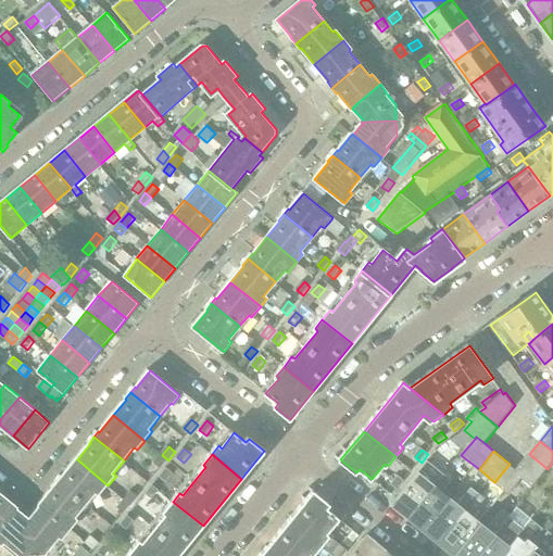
[(533,487),(548,469),(529,454),(518,468),(526,474),(523,479),(533,487)]
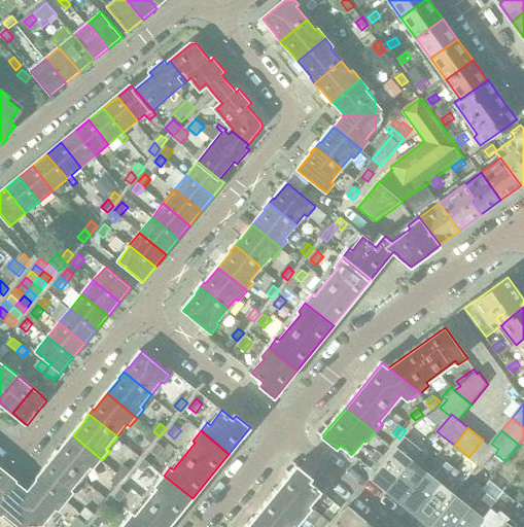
[(153,444),(160,436),(153,431),(147,438),(153,444)]
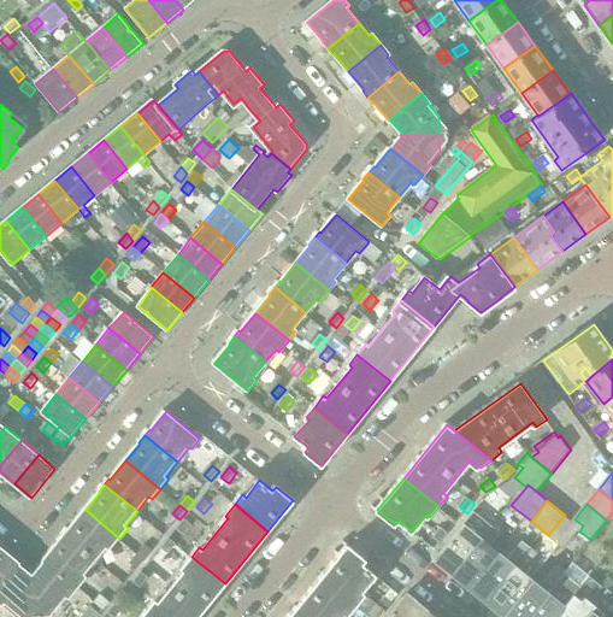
[(119,539),(86,510),(70,529),(69,528),(64,534),(96,560),(108,546),(112,548),(119,539)]
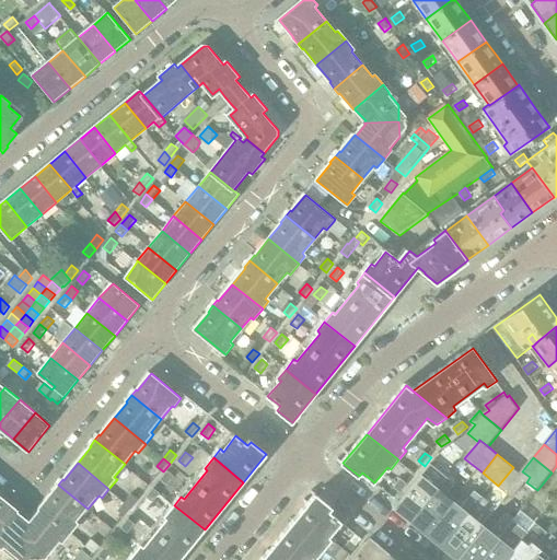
[(513,498),(526,482),(530,477),(522,471),(520,473),(513,467),(498,486),(513,498)]
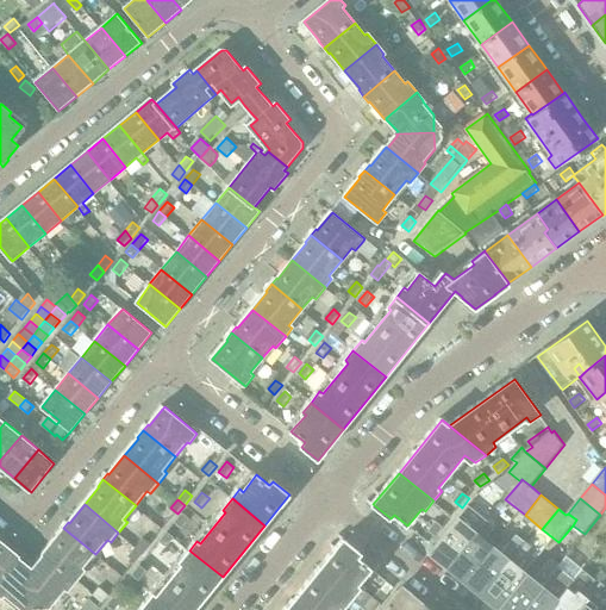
[(449,568),(488,521),(475,510),(466,522),(461,518),(431,554),(449,568)]
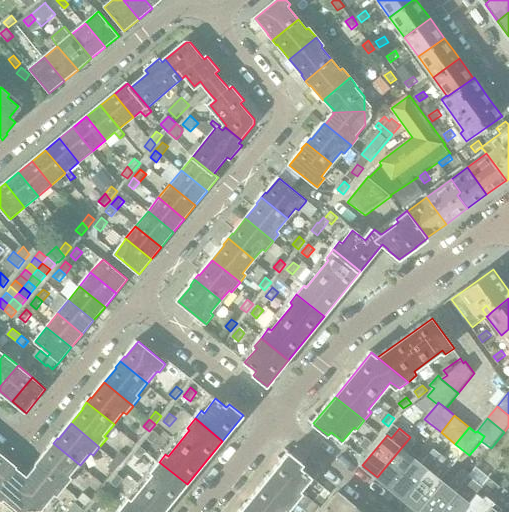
[(154,444),(161,436),(155,431),(148,439),(154,444)]
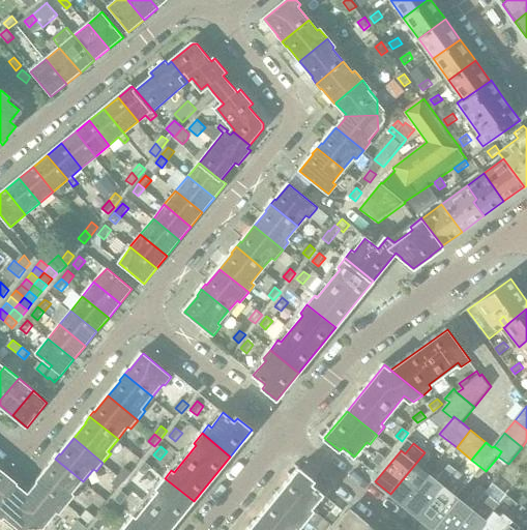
[(405,505),(430,474),(422,469),(432,459),(425,452),(390,494),(405,505)]
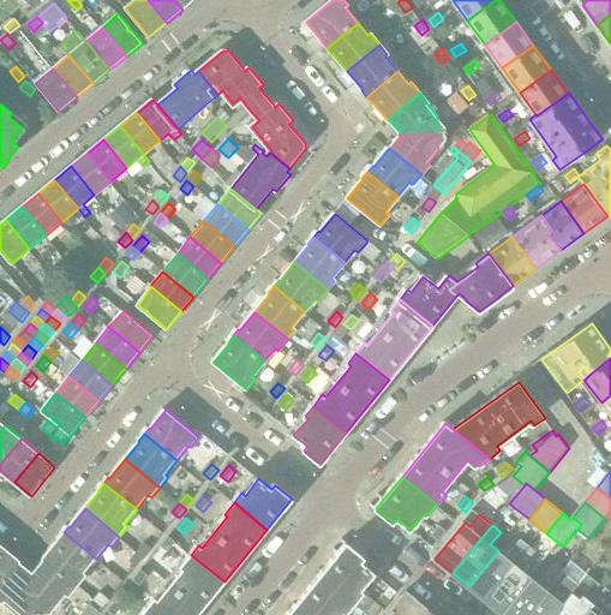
[(441,542),(448,532),(442,527),(433,537),(441,542)]
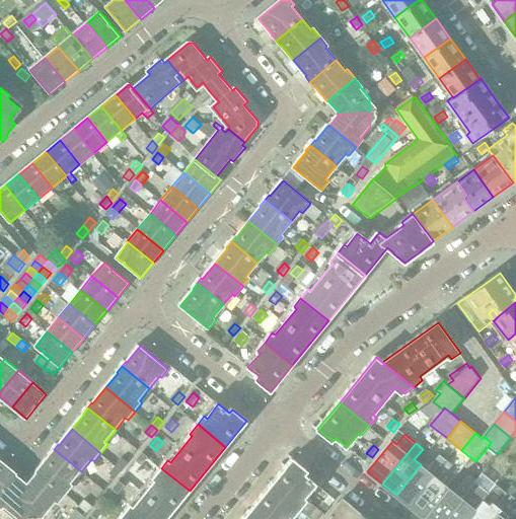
[(71,484),(81,471),(54,449),(49,455),(50,455),(38,471),(39,472),(39,471),(67,495),(73,487),(71,484)]
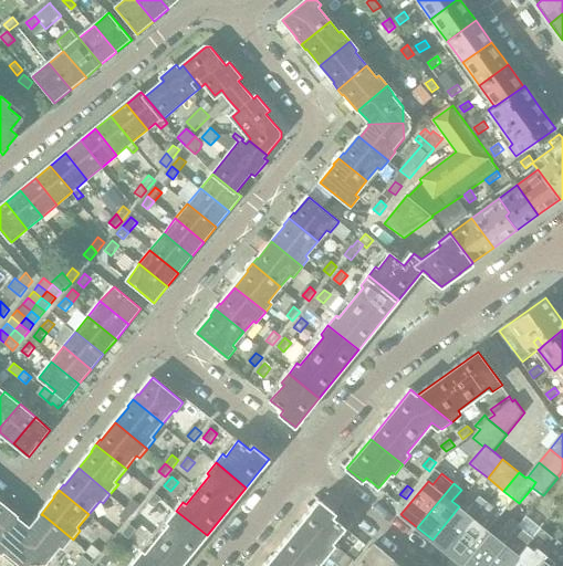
[(156,509),(164,500),(156,494),(149,503),(156,509)]
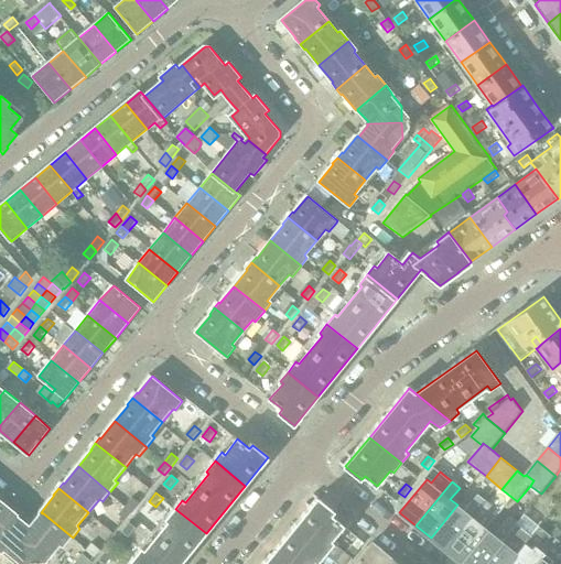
[(455,539),(486,500),(479,495),(465,512),(457,505),(431,538),(445,550),(455,539)]
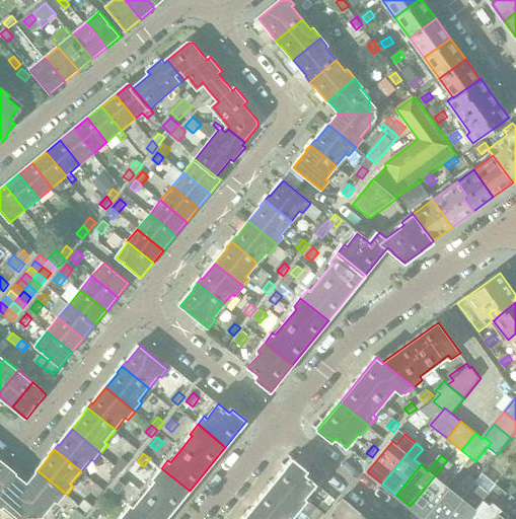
[(0,493),(15,473),(16,474),(17,473),(1,460),(2,459),(0,457),(0,493)]
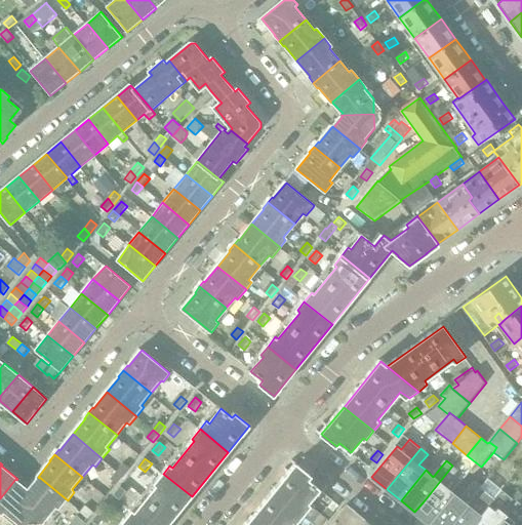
[(125,477),(131,469),(125,463),(119,472),(125,477)]
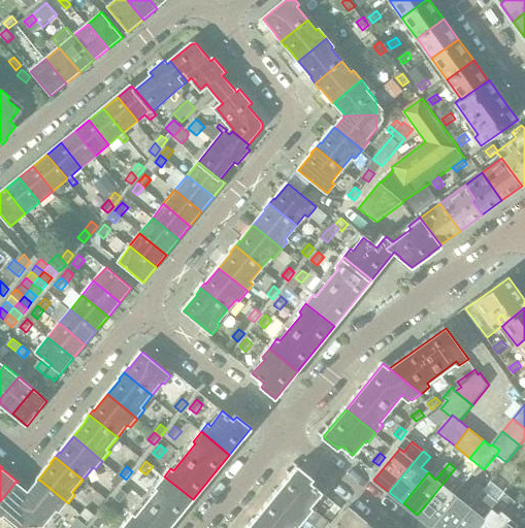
[(309,506),(322,492),(310,483),(314,479),(298,467),(276,494),(306,518),(313,509),(309,506)]
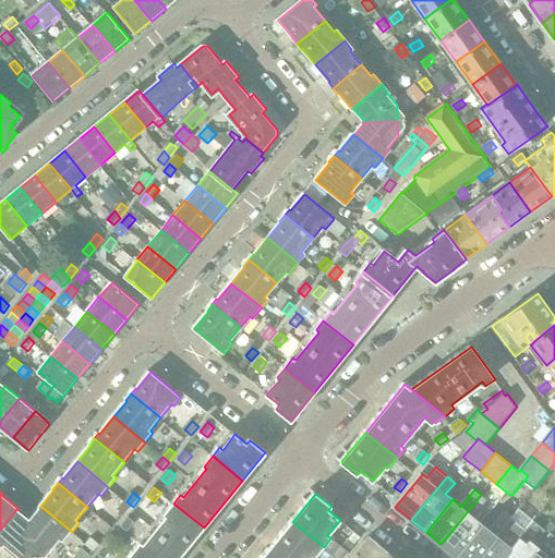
[(456,557),(483,524),(474,518),(489,500),(481,495),(450,533),(441,544),(456,557)]
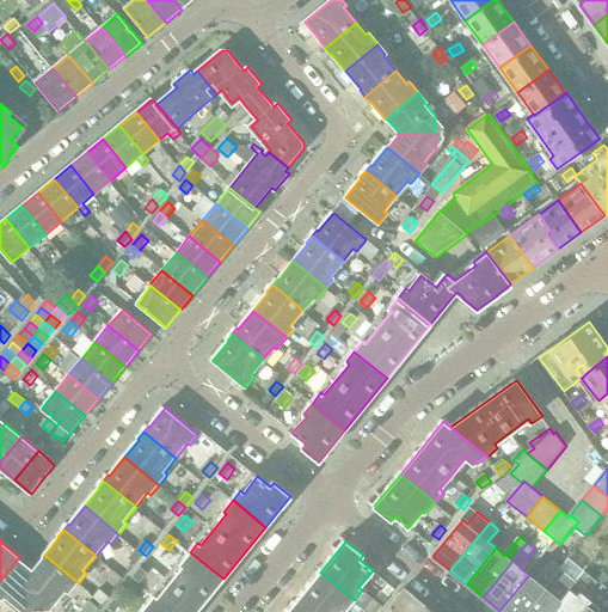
[(137,564),(146,556),(139,550),(130,558),(137,564)]
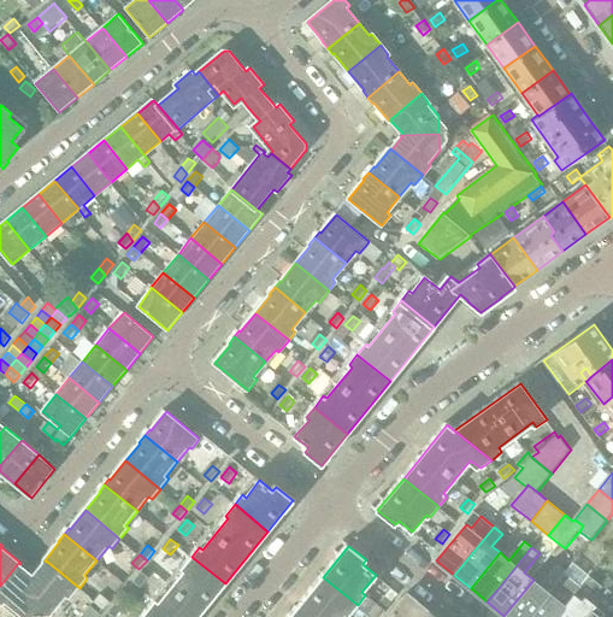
[(157,616),(198,616),(202,611),(225,583),(192,557),(182,568),(186,570),(171,589),(160,603),(157,601),(149,610),(157,616)]
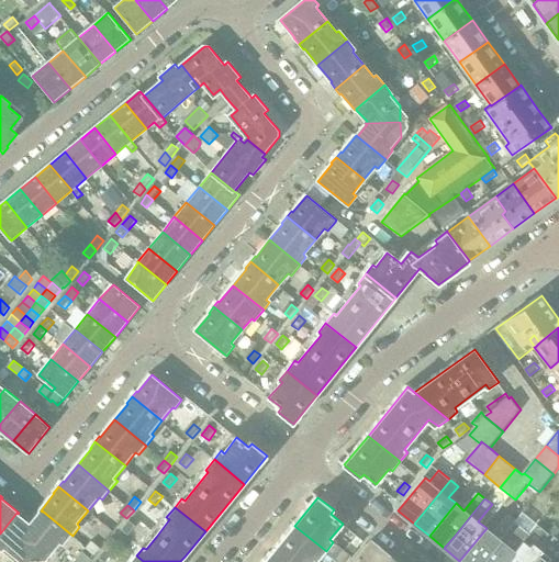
[(73,536),(42,510),(42,512),(32,524),(31,523),(35,560),(52,558),(63,544),(65,546),(73,537),(73,536)]
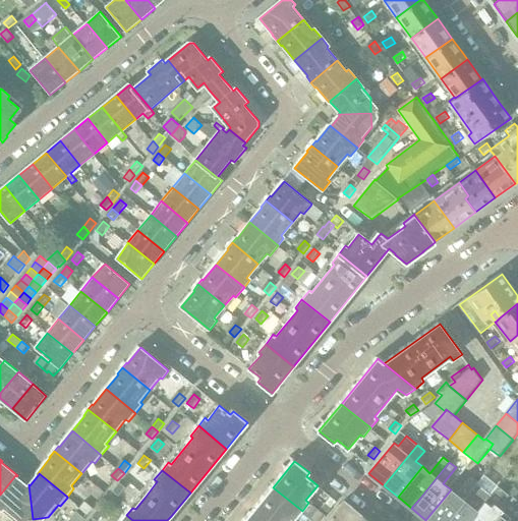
[(33,519),(29,484),(27,485),(16,476),(15,475),(0,495),(0,508),(2,511),(4,509),(18,520),(33,519)]
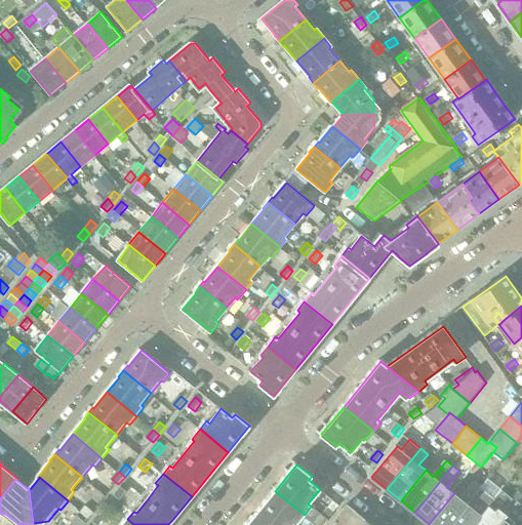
[(431,524),(450,524),(483,486),(477,481),(462,500),(454,493),(429,524),(431,524)]
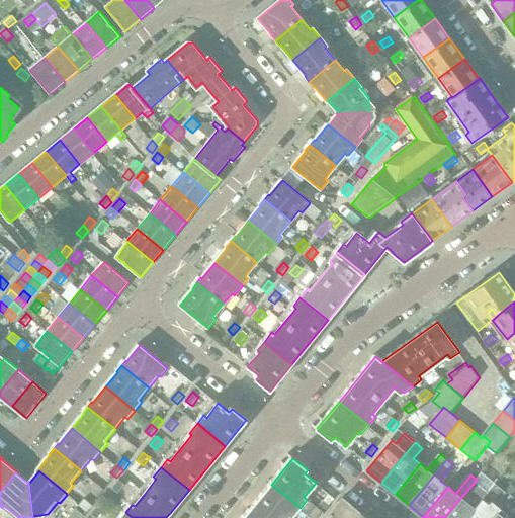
[(469,517),(476,510),(468,504),(477,495),(487,482),(480,476),(477,480),(444,517),(469,517)]
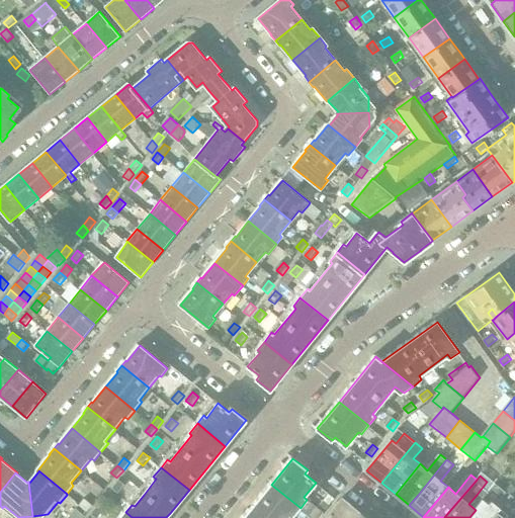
[(119,494),(126,486),(120,481),(113,489),(119,494)]
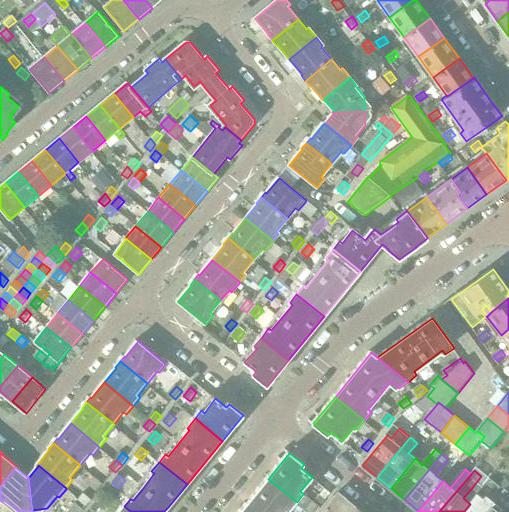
[(283,511),(286,508),(289,511),(297,502),(268,479),(240,511),(283,511)]
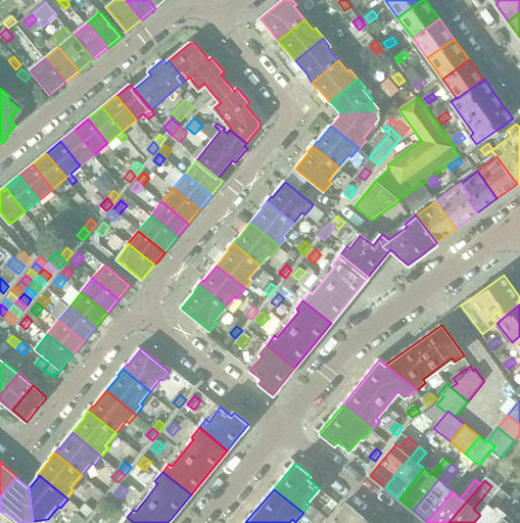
[(498,522),(507,513),(512,507),(516,509),(519,505),(519,500),(514,494),(508,501),(505,498),(505,500),(497,509),(489,504),(480,515),(474,522),(498,522)]
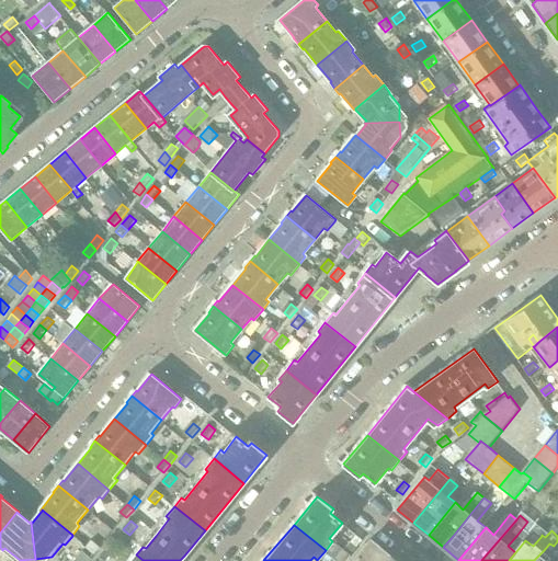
[(102,547),(93,540),(88,547),(97,554),(102,547)]
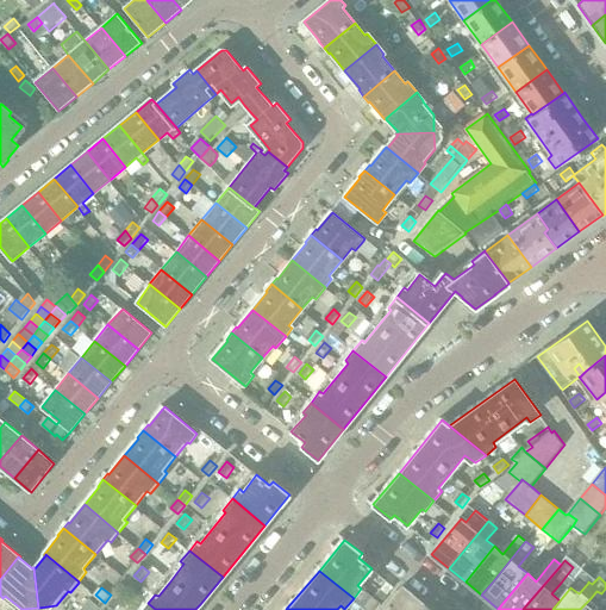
[(416,609),(422,604),(416,601),(418,598),(406,587),(404,590),(403,590),(385,609),(416,609)]
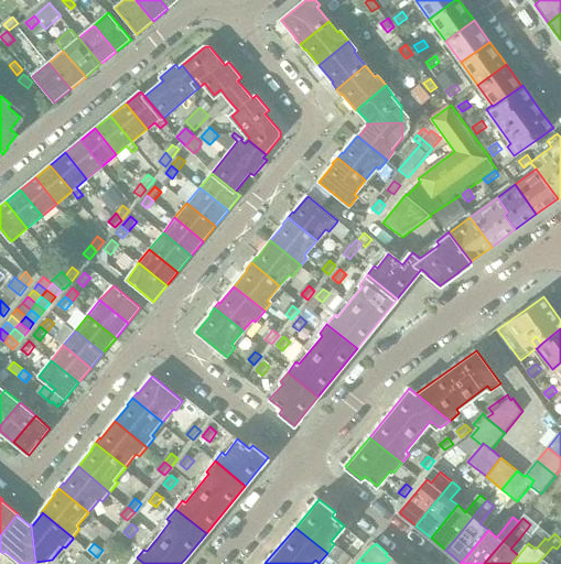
[(354,560),(360,551),(354,545),(347,554),(354,560)]
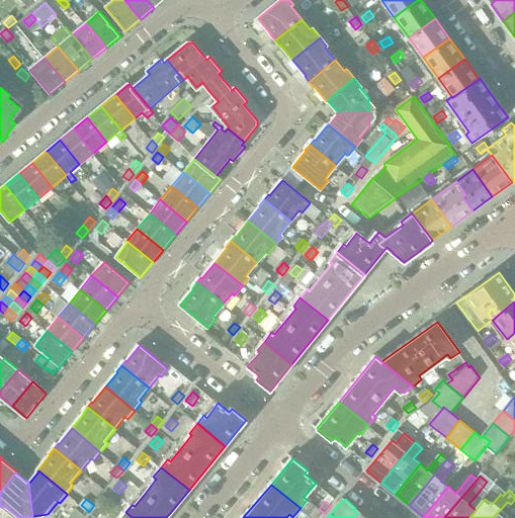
[(96,517),(100,517),(105,512),(99,506),(92,514),(96,517)]
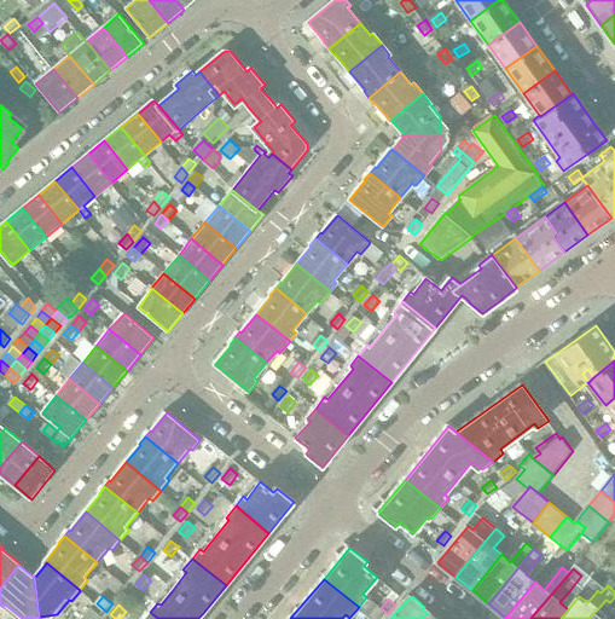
[(607,618),(605,618),(608,614),(599,607),(589,618),(607,618)]
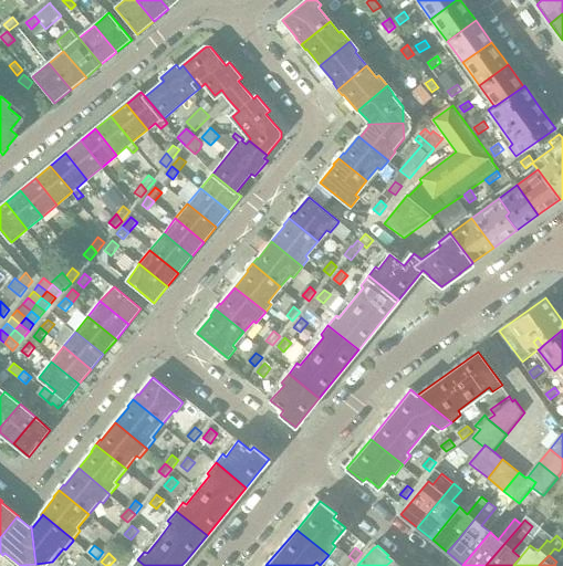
[(85,556),(80,563),(84,565),(92,565),(95,564),(85,556)]
